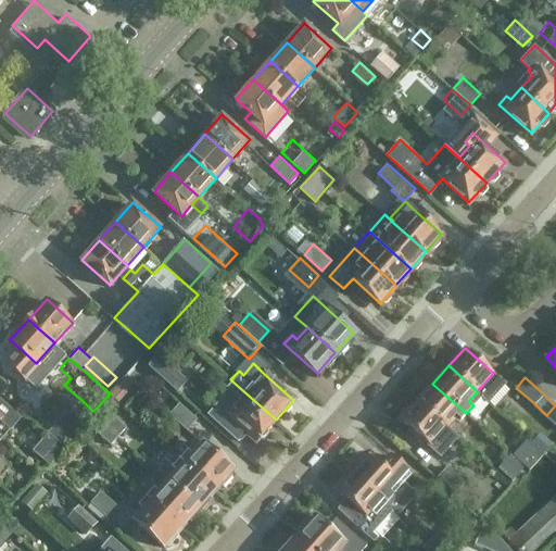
[(276,420),(231,380),(225,388),(228,390),(209,412),(238,438),(241,438),(245,433),(245,429),(257,440),(276,420)]
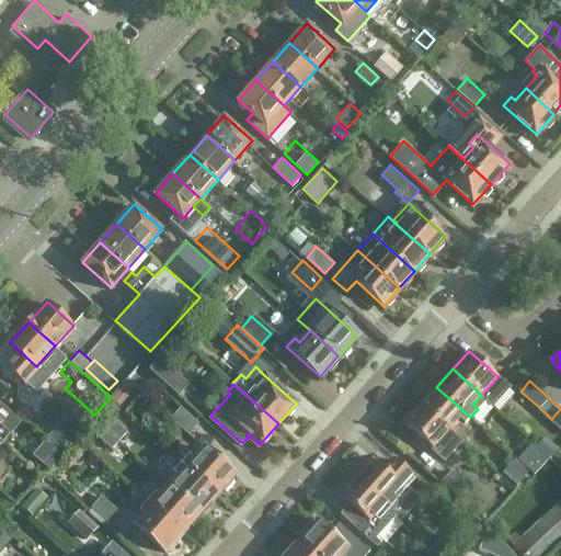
[(201,413),(212,403),(194,386),(183,398),(201,413)]
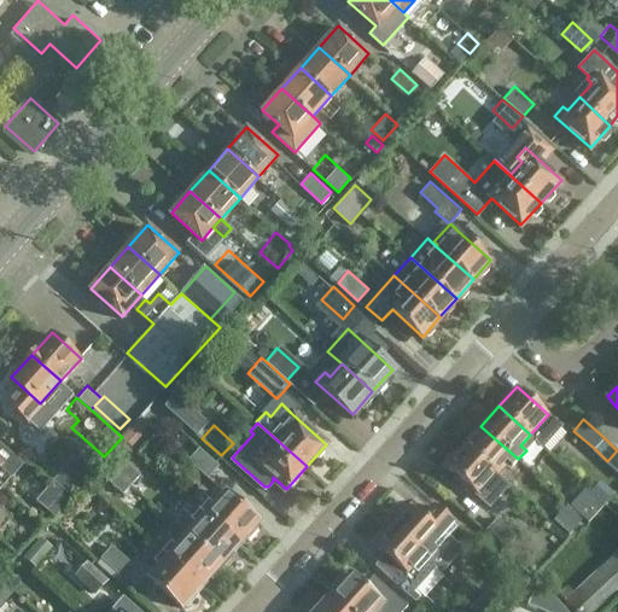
[(518,459),(481,426),(464,446),(495,473),(506,462),(511,467),(518,459)]
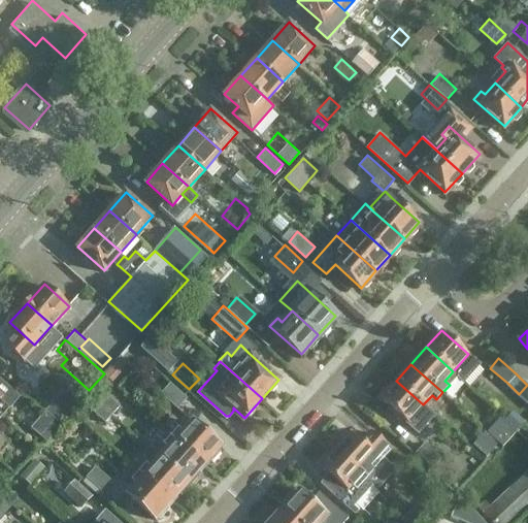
[(0,376),(0,415),(1,416),(21,394),(0,376)]
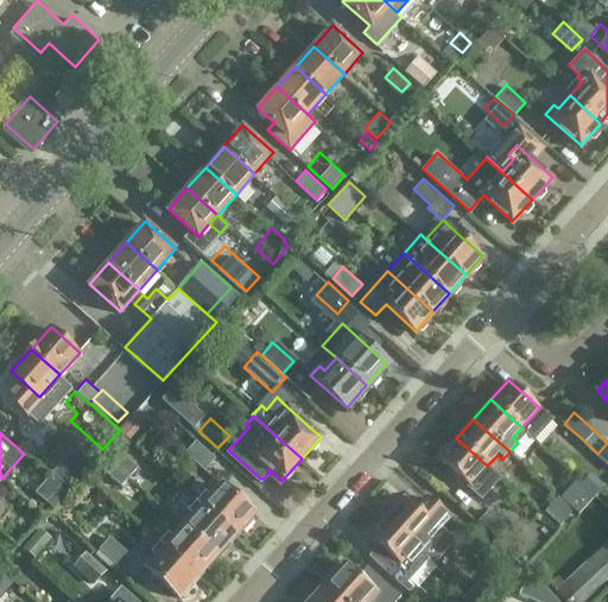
[(204,468),(216,456),(196,438),(184,450),(204,468)]
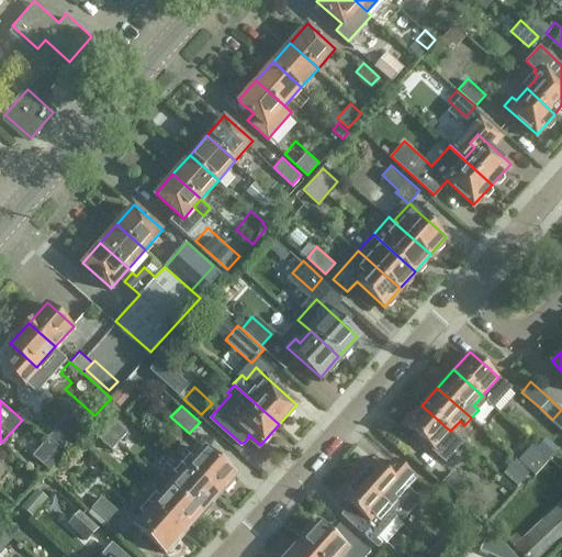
[(450,431),(422,405),(405,424),(435,449),(450,431)]
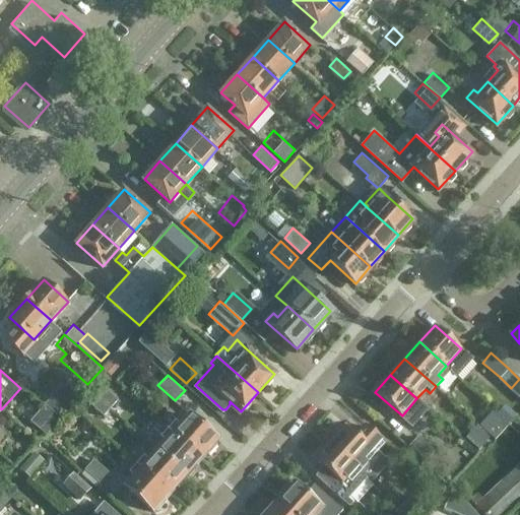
[(518,403),(519,400),(519,383),(515,389),(516,390),(510,396),(518,403)]
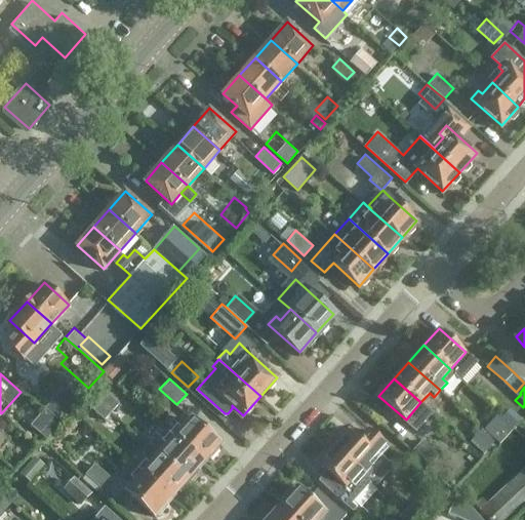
[(59,420),(74,404),(62,393),(47,408),(59,420)]
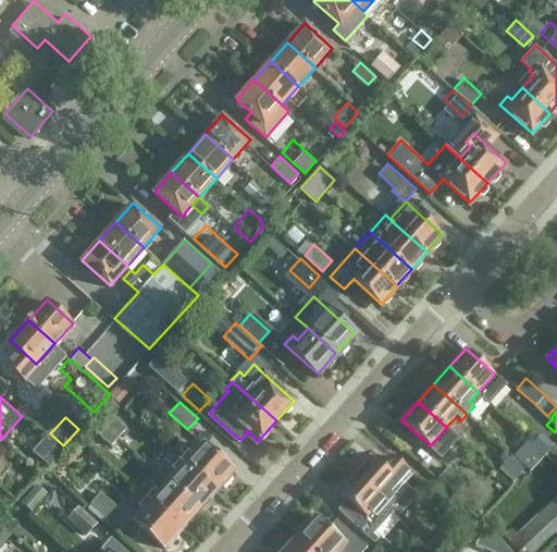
[(111,444),(119,437),(107,426),(99,434),(111,444)]
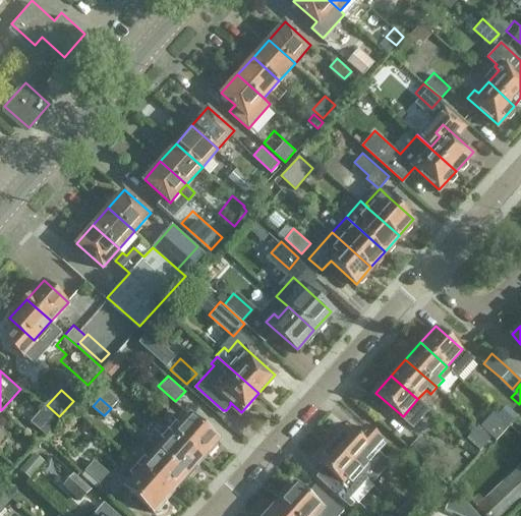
[(58,418),(53,413),(44,405),(31,419),(40,428),(41,426),(47,432),(58,418)]
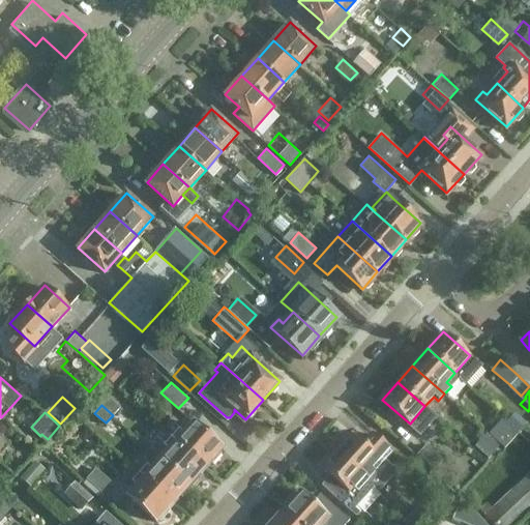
[(0,418),(1,417),(0,416),(0,454),(11,442),(0,433),(0,418)]
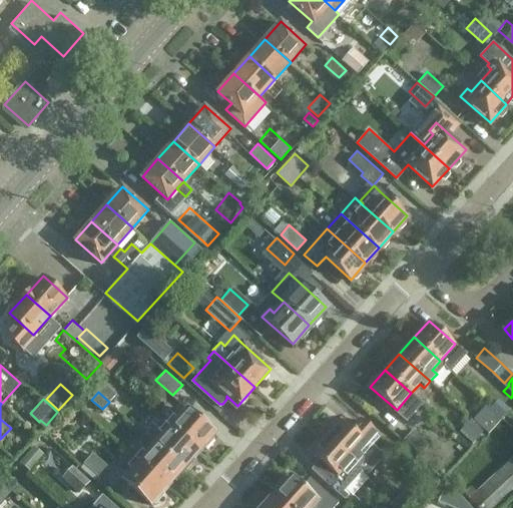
[(473,418),(484,428),(488,432),(502,416),(486,403),(473,418)]
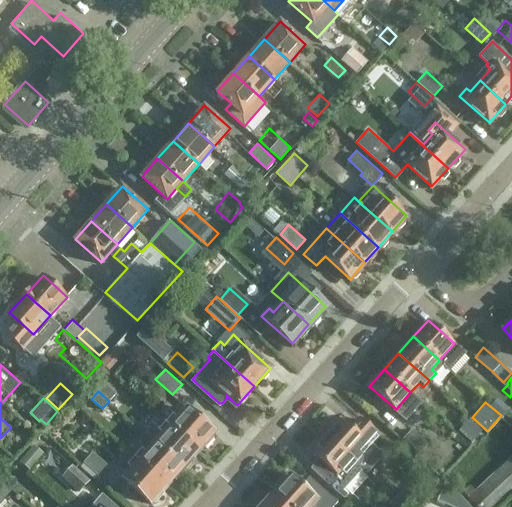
[(172,416),(166,422),(197,449),(213,432),(186,408),(176,419),(172,416)]
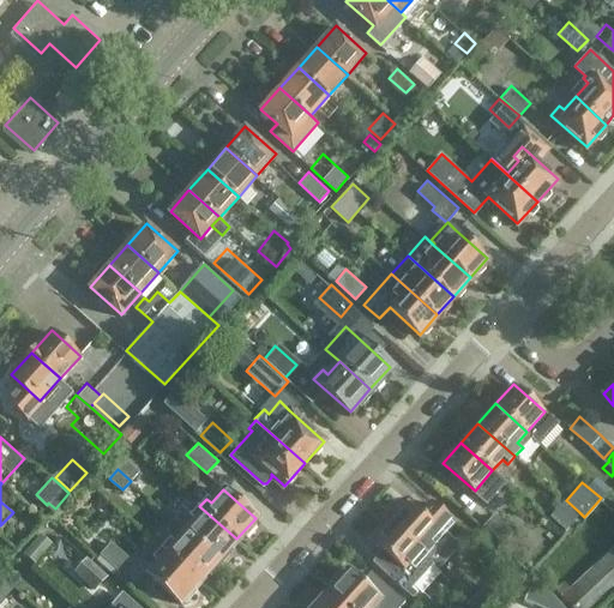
[(433,500),(421,513),(408,501),(390,521),(427,554),(434,546),(429,542),(439,530),(444,534),(456,521),(433,500)]
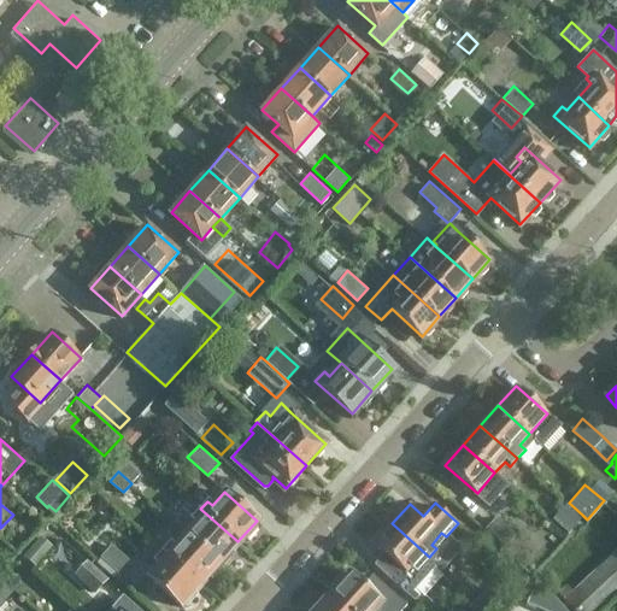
[(238,541),(200,509),(193,516),(198,521),(187,533),(219,562),(238,541)]
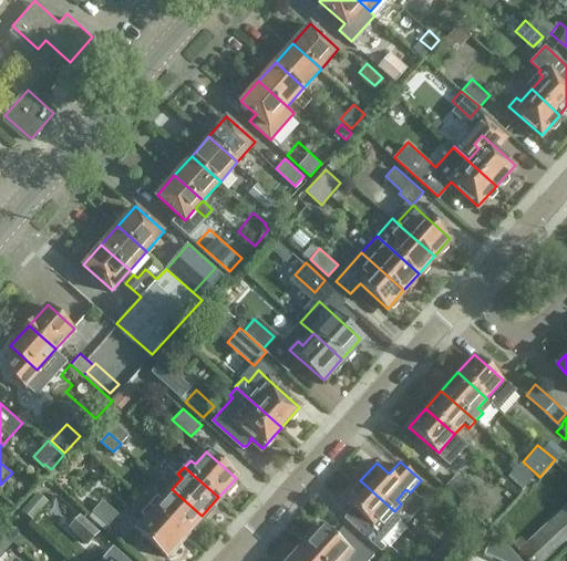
[(463,498),(472,488),(456,473),(446,484),(463,498)]
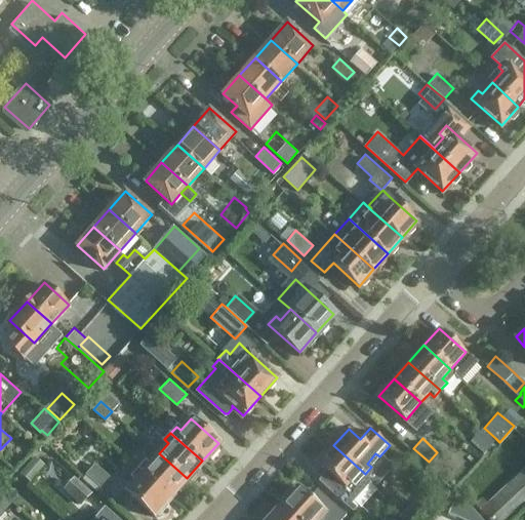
[(365,474),(333,445),(318,463),(327,471),(319,480),(352,510),(375,483),(365,474)]
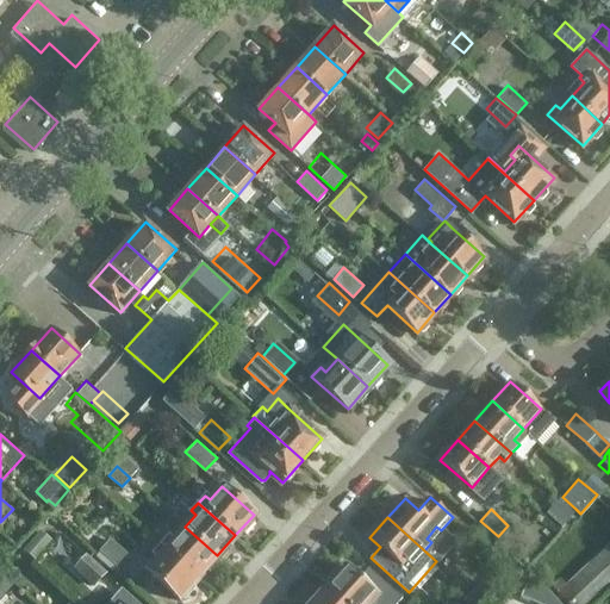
[(39,527),(22,546),(35,556),(51,537),(39,527)]
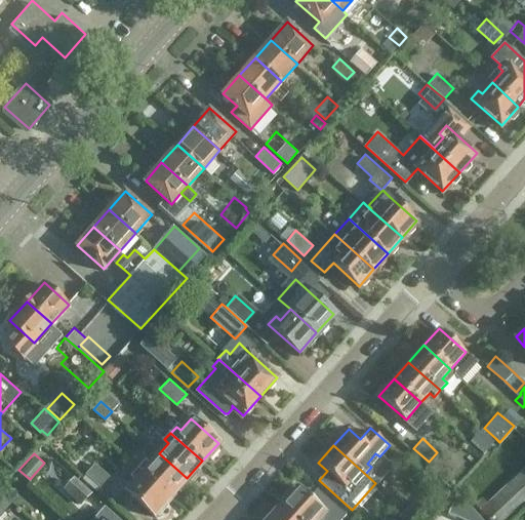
[(145,461),(139,468),(171,495),(187,478),(159,453),(149,465),(145,461)]
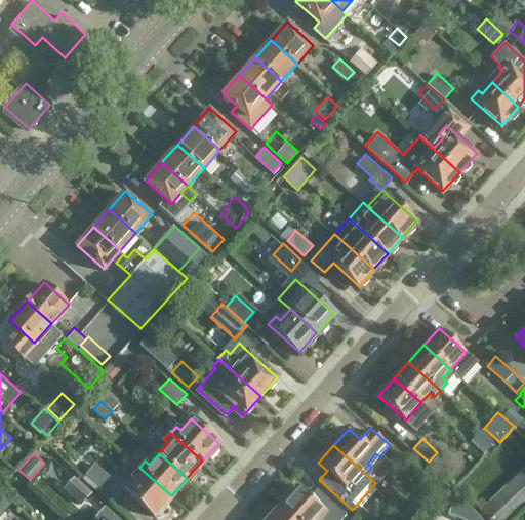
[(103,487),(112,476),(94,461),(85,472),(103,487)]
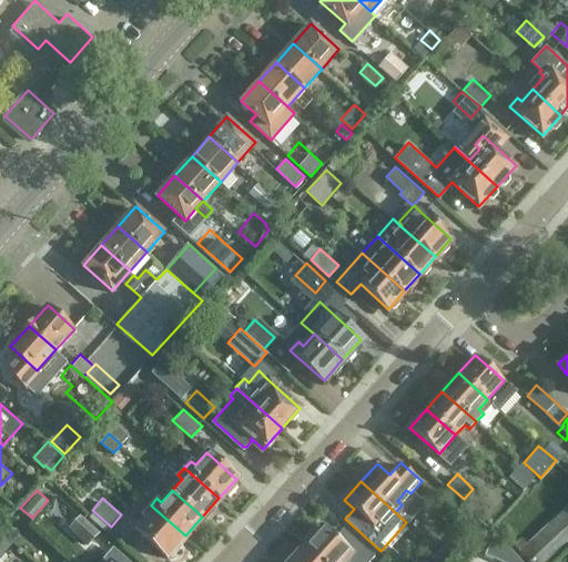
[(548,561),(567,544),(567,502),(527,541),(520,535),(514,542),(531,561),(548,561)]
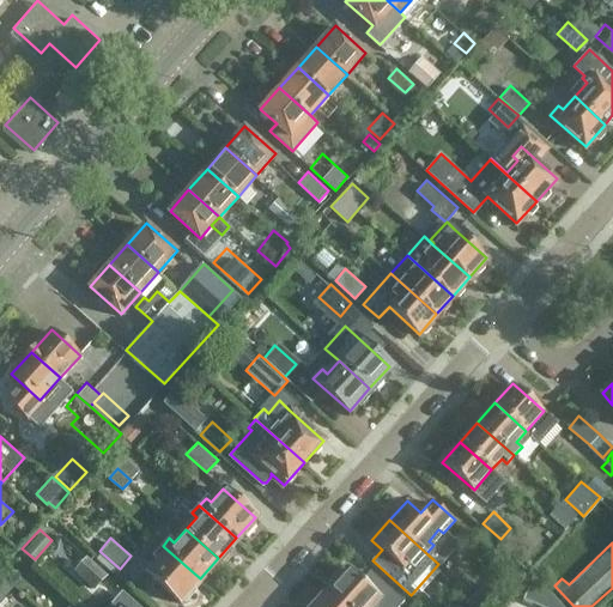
[(200,578),(163,546),(155,554),(161,559),(149,571),(181,600),(200,578)]
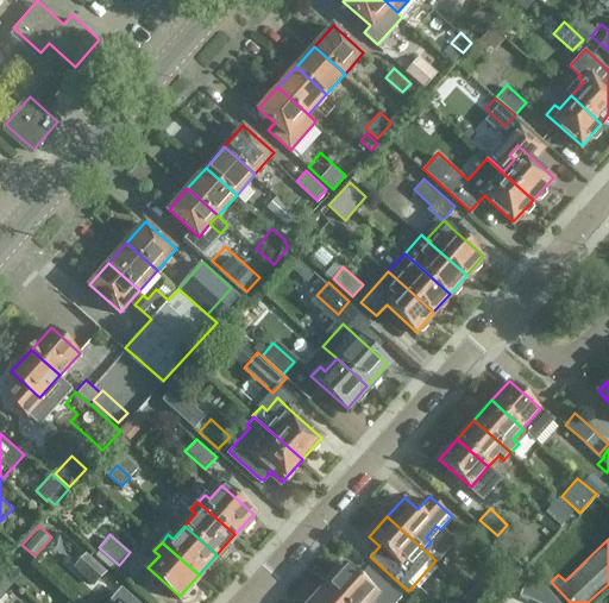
[(94,584),(107,569),(86,550),(73,565),(94,584)]
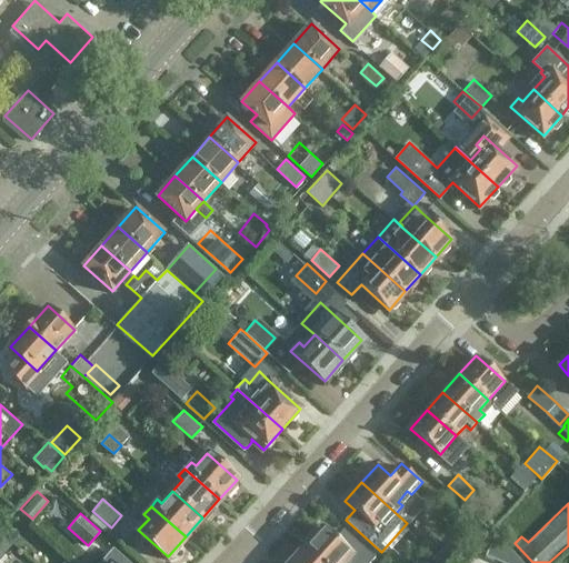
[(320,526),(302,546),(320,562),(343,562),(351,555),(320,526)]
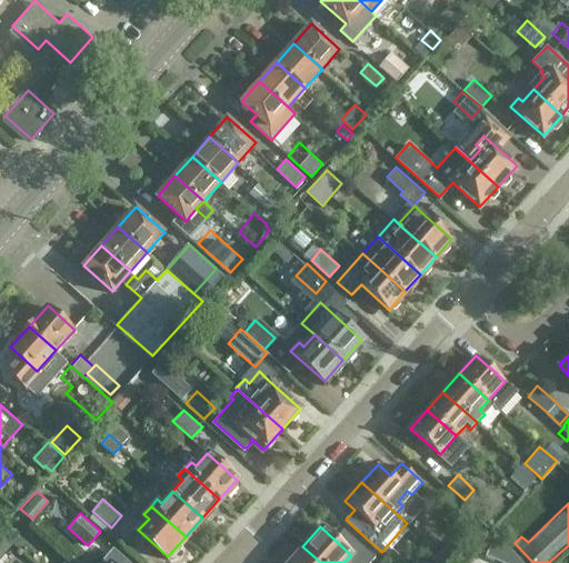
[(431,562),(459,562),(466,555),(447,540),(429,561),(431,562)]
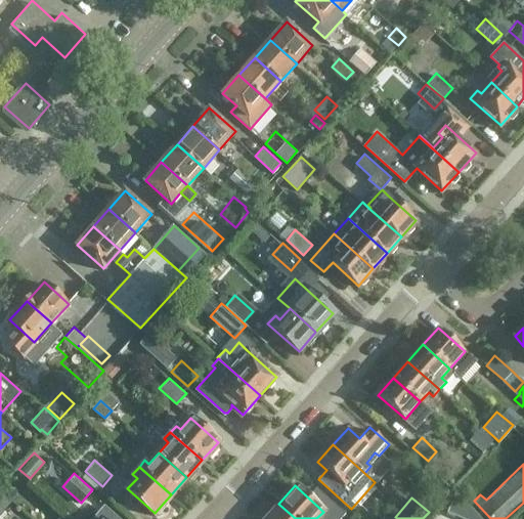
[(469,518),(472,513),(451,499),(446,510),(466,518),(469,518)]
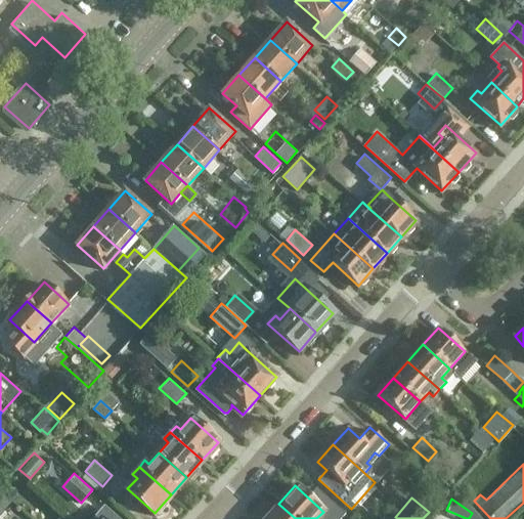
[(295,518),(278,504),(264,518),(295,518)]
